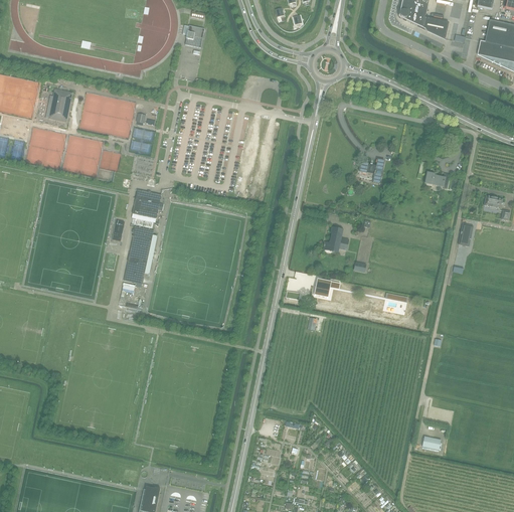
[(400,0),(398,15),(445,37),(448,20),(424,15),(426,0),(400,0)]
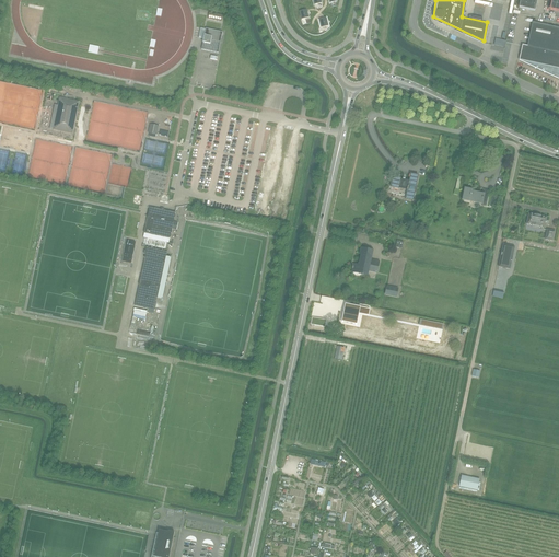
[(305,7),(299,8),(301,16),(307,14),(305,7)]
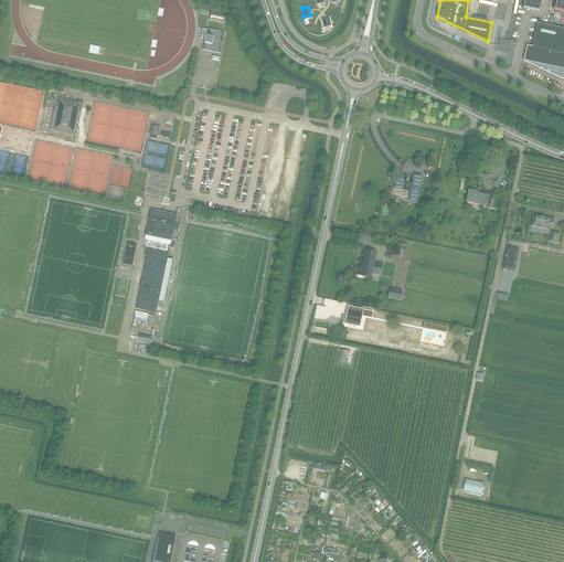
[(224,12),(210,9),(209,17),(222,19),(224,12)]
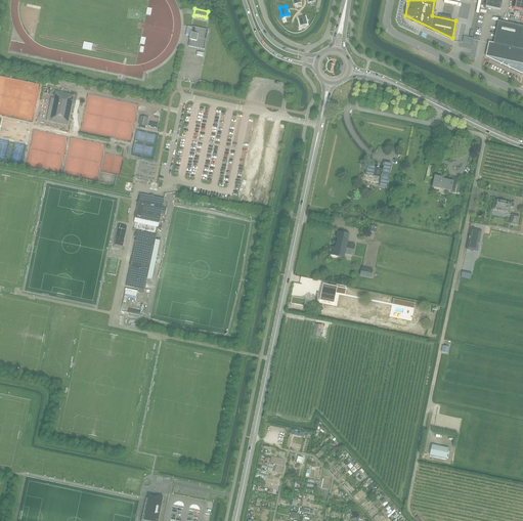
[(304,14),(298,15),(299,24),(306,22),(304,14)]
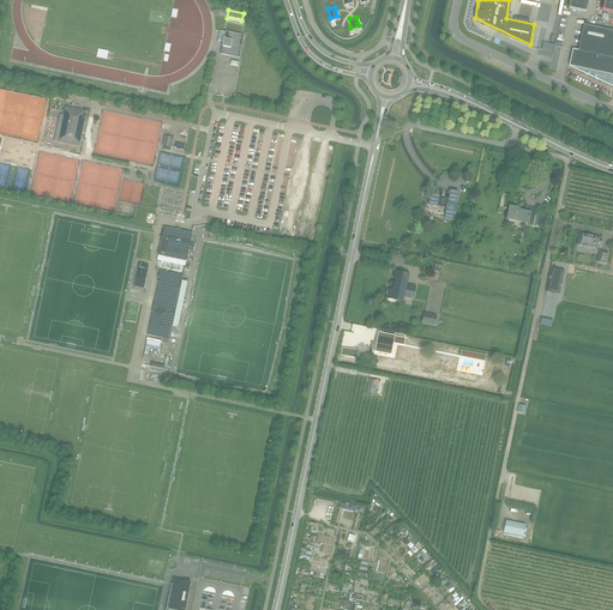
[(569,64),(612,72),(612,28),(583,22),(577,48),(572,47),(569,64)]
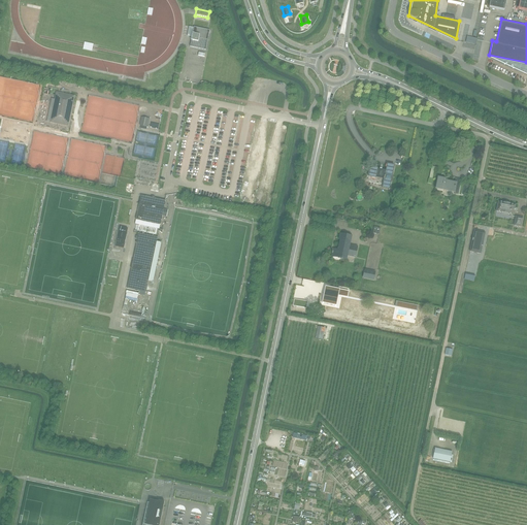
[(191,34),(189,44),(205,47),(209,28),(193,24),(193,25),(188,24),(186,33),(191,34)]
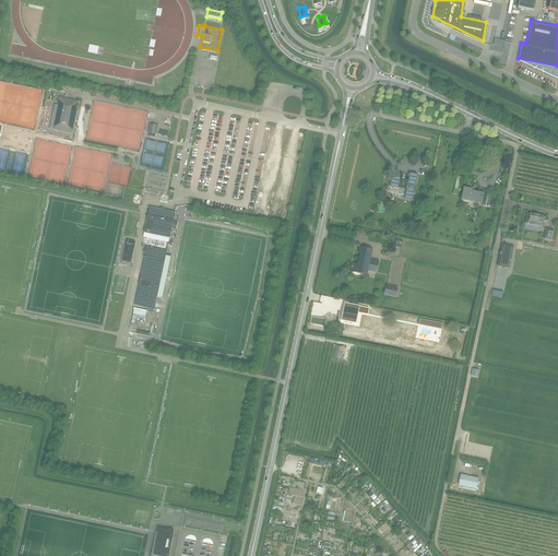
[(74,108),(75,108),(78,98),(59,95),(57,105),(59,105),(56,120),(54,120),(52,127),(59,128),(59,127),(70,129),(74,108)]
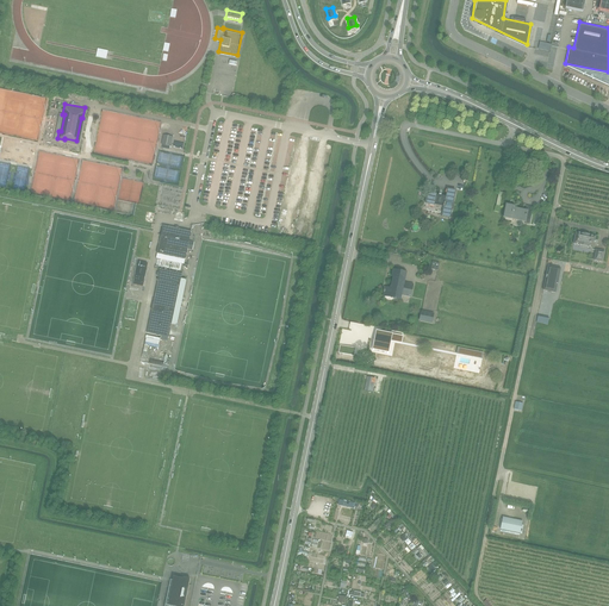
[(161,142),(162,142),(161,144),(168,145),(169,143),(171,144),(172,135),(162,132),(161,142)]
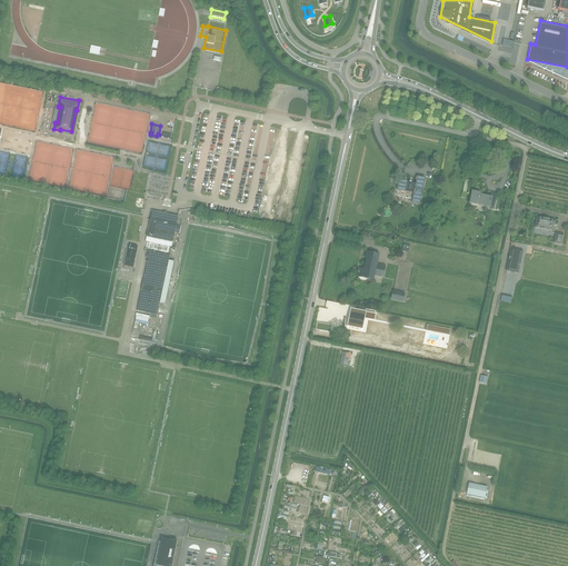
[(396,188),(392,192),(397,194),(397,191),(402,192),(410,195),(410,196),(411,196),(411,199),(419,201),(424,176),(416,174),(415,181),(410,180),(408,180),(406,179),(398,177),(396,188)]
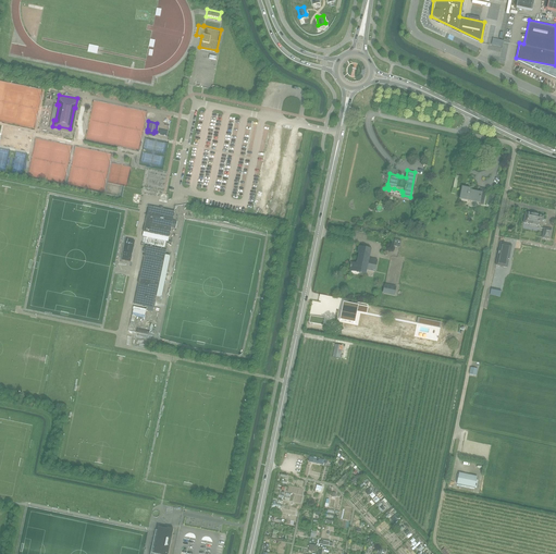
[(480,197),(483,197),(485,185),(482,184),(481,188),(468,186),(469,184),(464,183),(461,183),(459,195),(479,199),(480,197)]
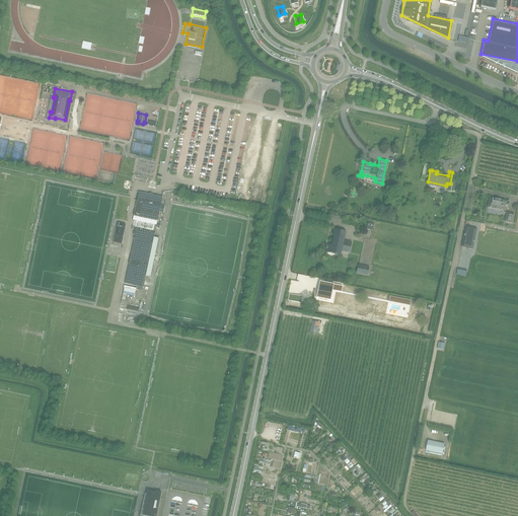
[(158,210),(160,203),(162,195),(138,190),(133,213),(157,218),(158,210)]
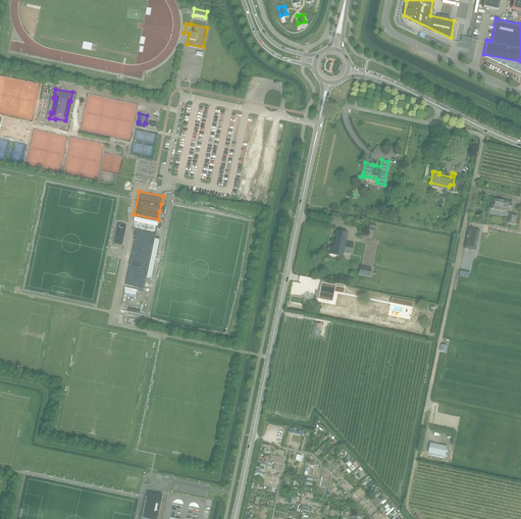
[(491,197),(489,206),(507,210),(507,207),(510,208),(511,204),(508,203),(509,200),(491,197)]
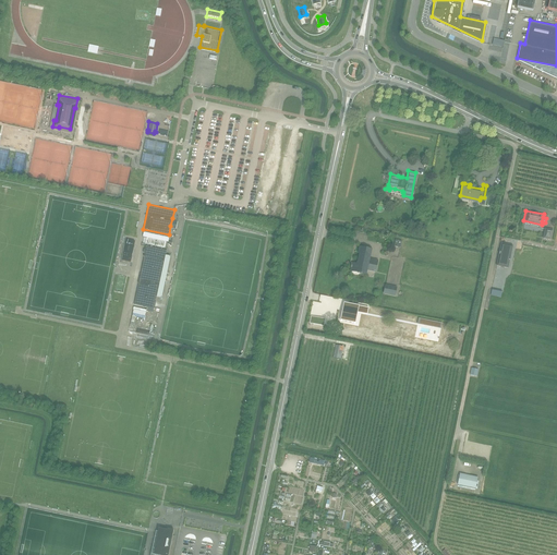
[(544,226),(542,236),(549,238),(552,228),(544,226)]
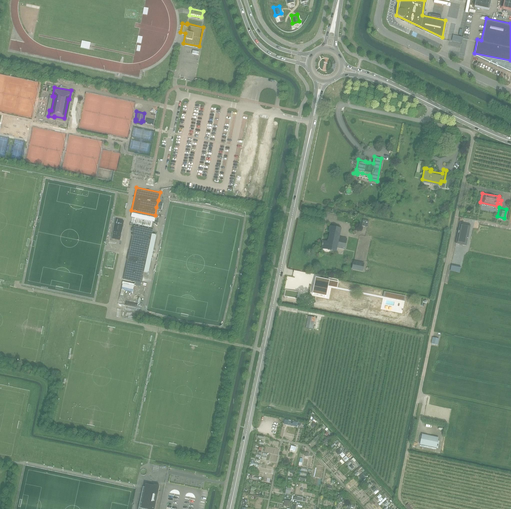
[(470,223),(459,221),(455,241),(466,244),(470,223)]
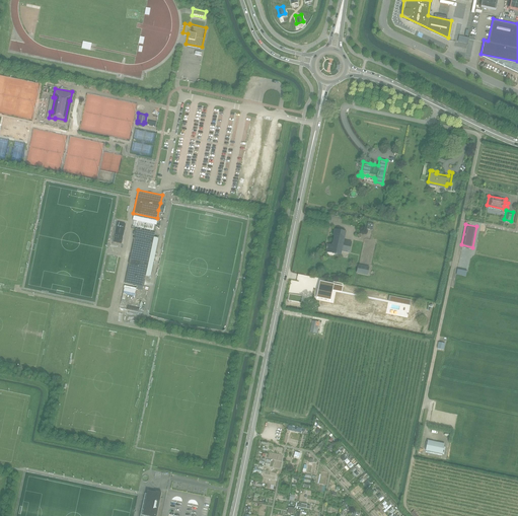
[(133,236),(124,281),(136,284),(141,285),(143,285),(145,274),(150,275),(154,256),(149,255),(149,253),(154,254),(158,236),(153,235),(154,230),(135,226),(135,227),(133,236)]
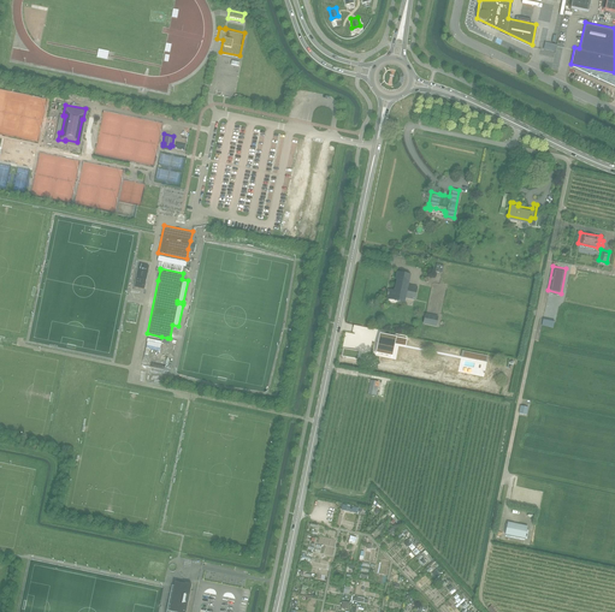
[(413,297),(415,285),(406,283),(408,273),(396,271),(395,277),(396,277),(394,290),(388,289),(386,296),(403,299),(403,295),(413,297)]
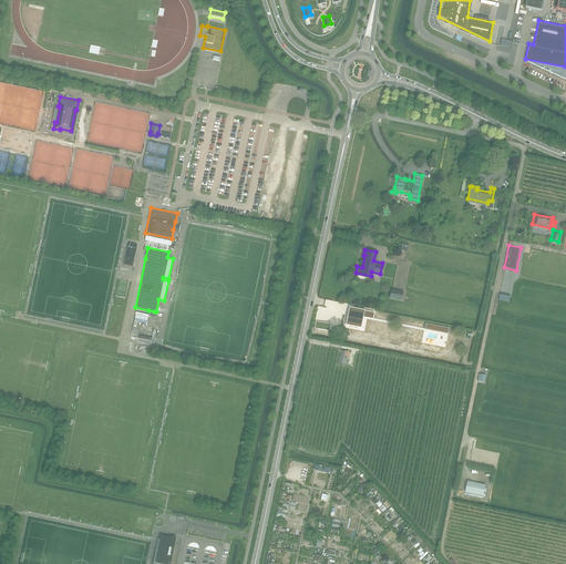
[(389,296),(401,298),(403,289),(391,287),(389,296)]
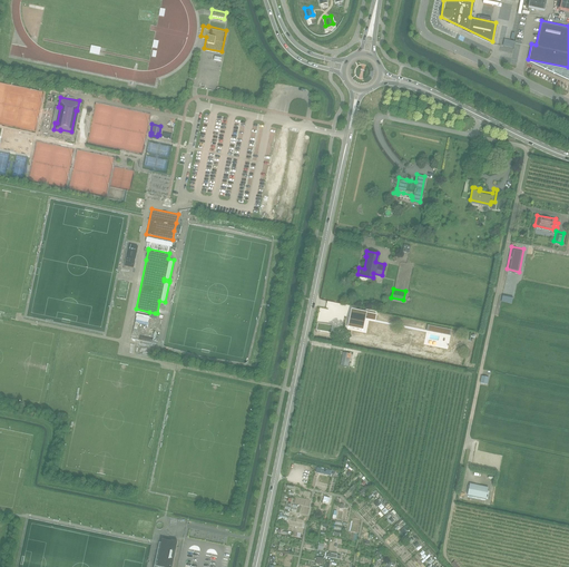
[(350,313),(349,320),(362,323),(363,314),(364,313),(373,315),(374,310),(354,305),(353,313),(350,313)]
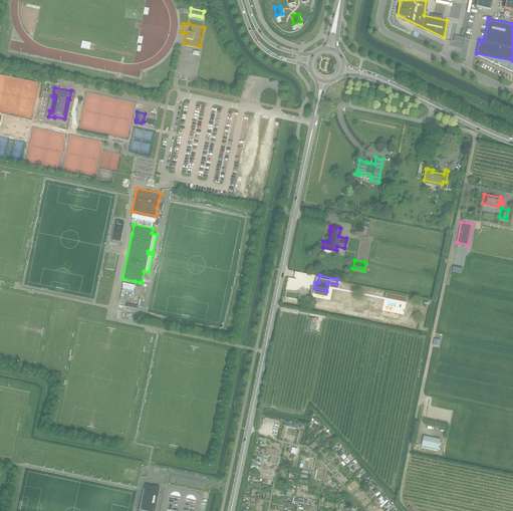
[(306,326),(313,328),(315,316),(308,315),(306,326)]
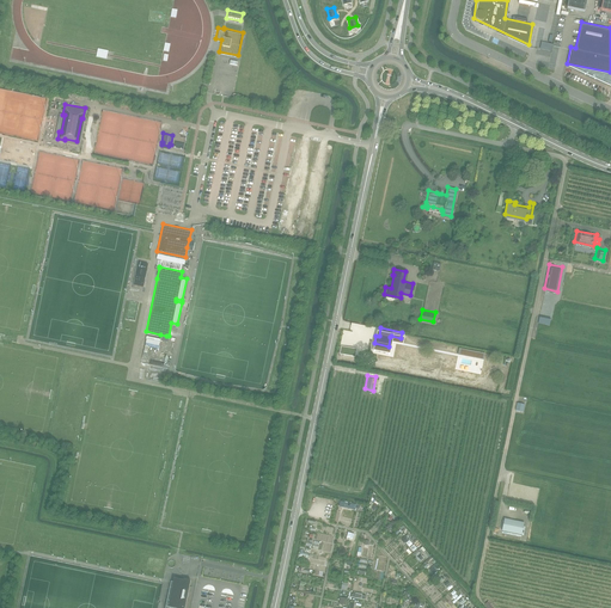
[(524,519),(505,515),(501,528),(521,532),(524,519)]
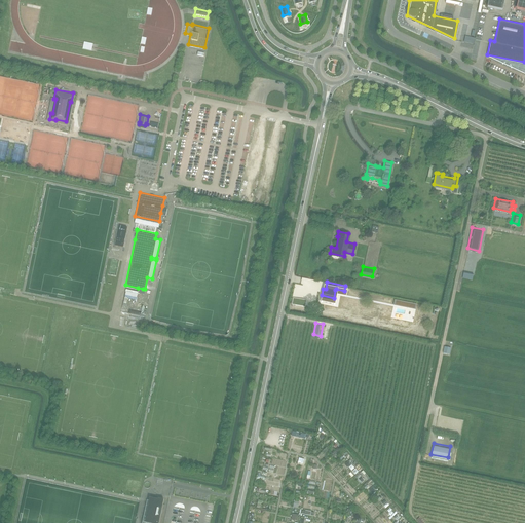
[(159,522),(164,502),(162,501),(163,497),(157,496),(149,495),(148,499),(146,498),(141,522),(159,522)]
